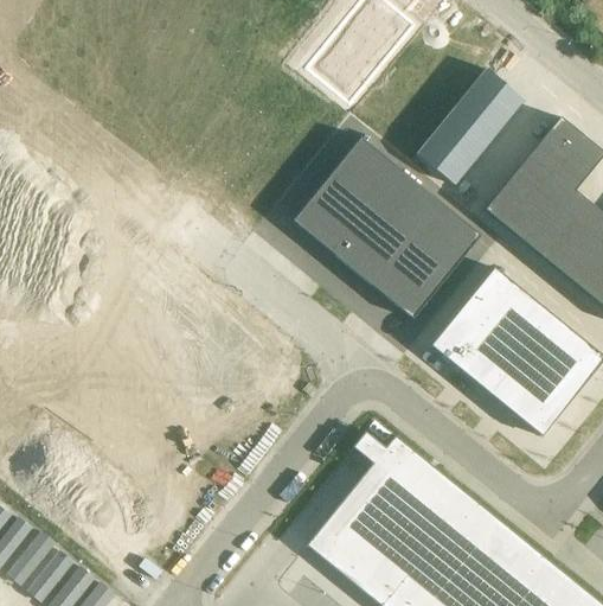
[(360,0),(306,68),(351,104),(417,24),(387,0),(360,0)]
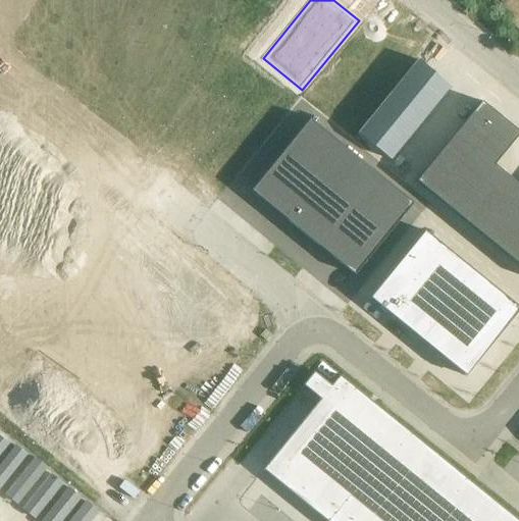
[(420,58),(360,133),(393,159),(453,86),(420,58)]
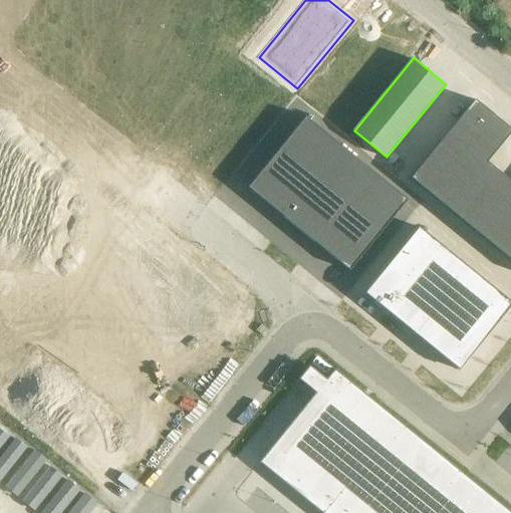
[(510,126),(476,98),(412,177),(510,258),(510,179),(489,162),(510,135),(510,126)]
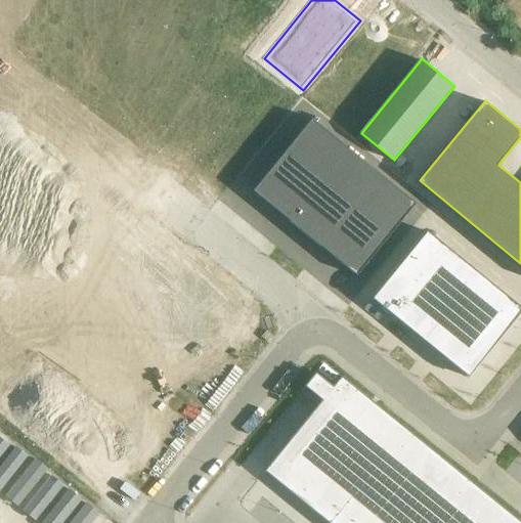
[(313,118),(254,190),(358,275),(417,203),(313,118)]
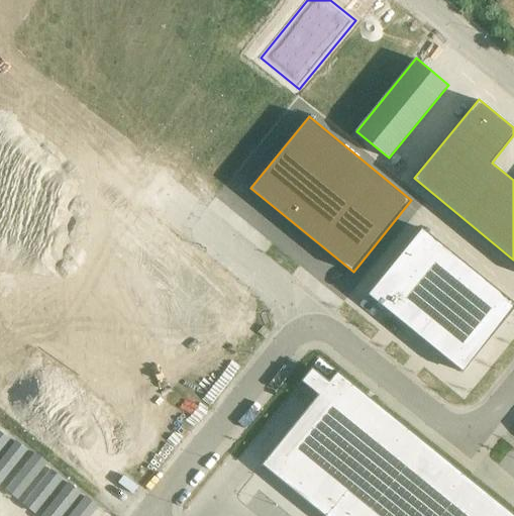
[(0,251),(22,270),(94,182),(61,155),(0,228),(0,251)]
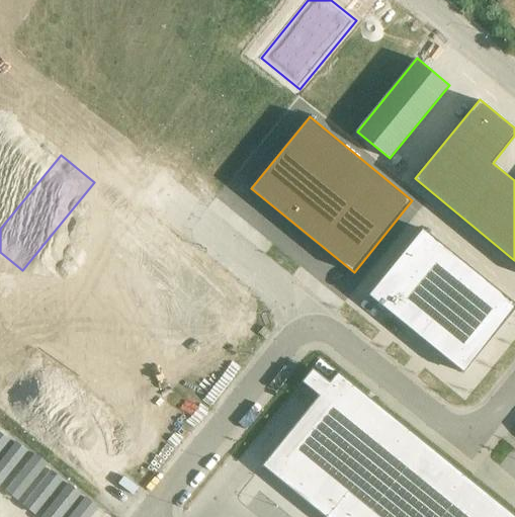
[(514,302),(424,227),(368,294),(464,372),(514,310),(514,302)]
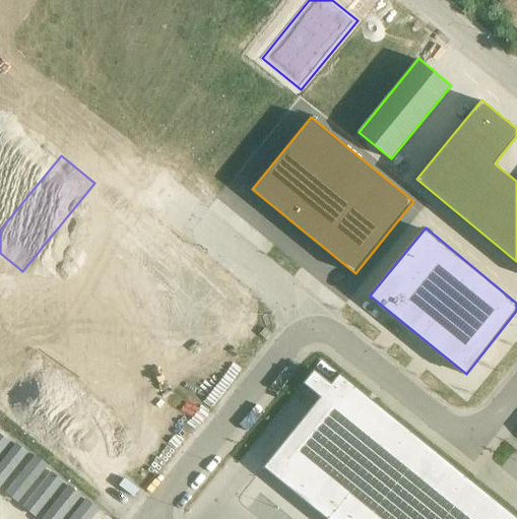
[(322,397),(264,467),(328,518),(516,518),(516,516),(340,373),(340,374),(332,383),(315,370),(305,383),(321,396),(322,397)]
